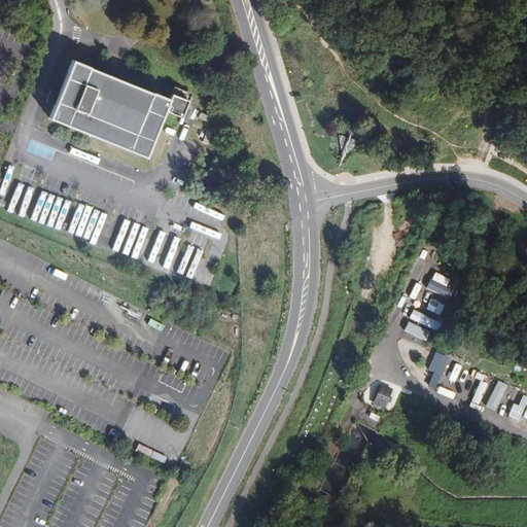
[(76,130),(73,138),(85,143),(90,135),(146,157),(166,110),(175,114),(174,117),(180,120),(181,117),(182,117),(189,101),(172,94),(170,99),(153,92),(152,93),(91,68),(91,66),(73,59),(66,77),(62,75),(60,80),(64,82),(49,118),(61,123),(76,130)]
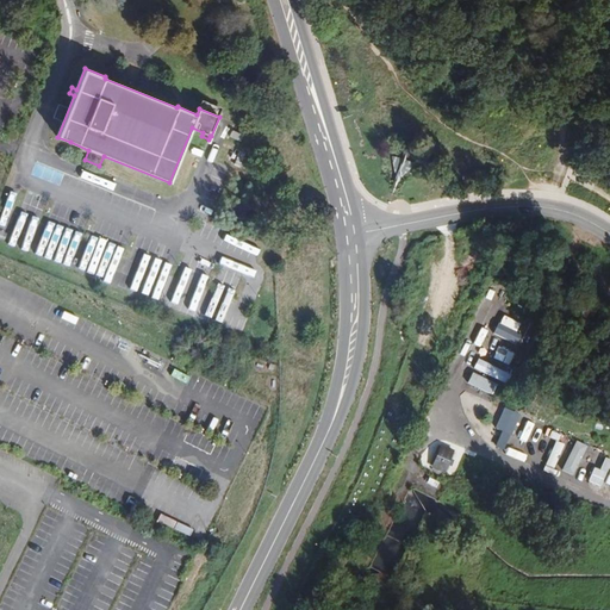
[(67,151),(85,160),(88,150),(70,142),(67,151)]
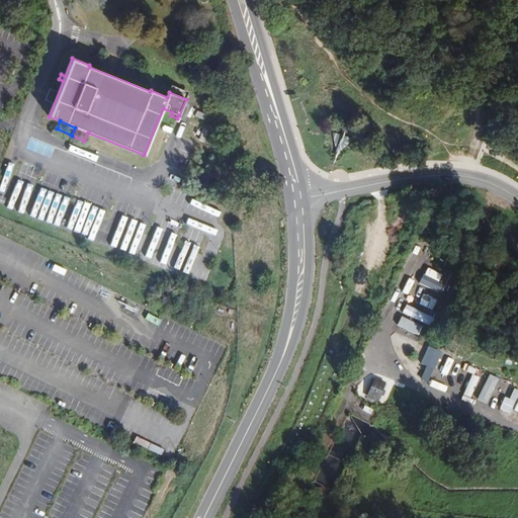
[(385,288),(375,284),(367,300),(376,307),(385,288)]
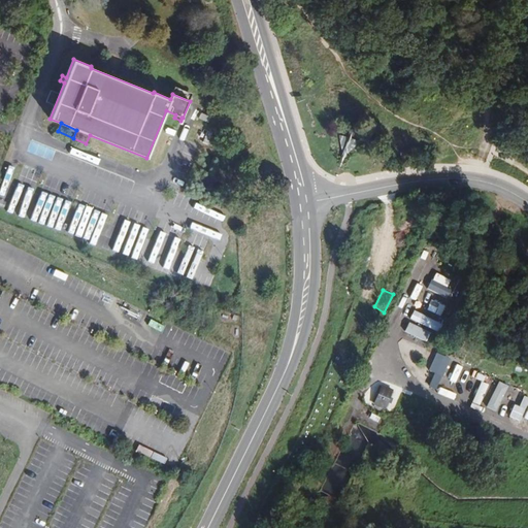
[(407,322),(403,331),(426,341),(430,332),(407,322)]
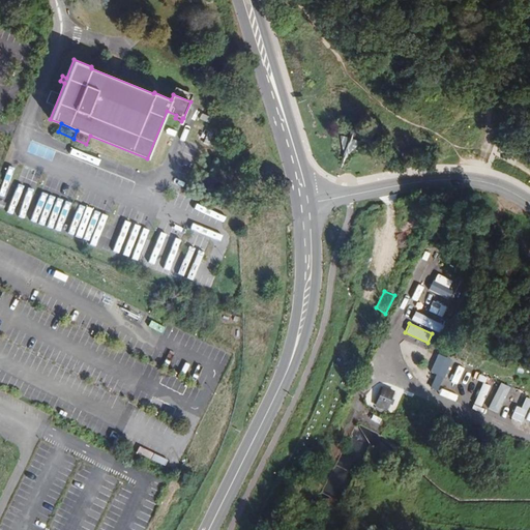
[(395,388),(383,384),(375,405),(386,412),(395,388)]
